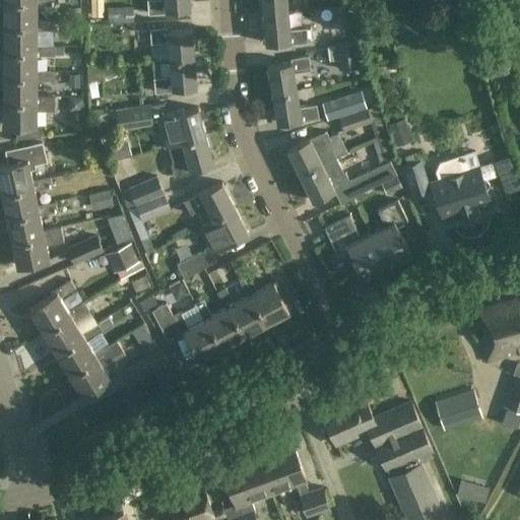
[(12,0),(4,0),(4,25),(37,24),(37,22),(37,6),(55,6),(55,0),(12,0)]
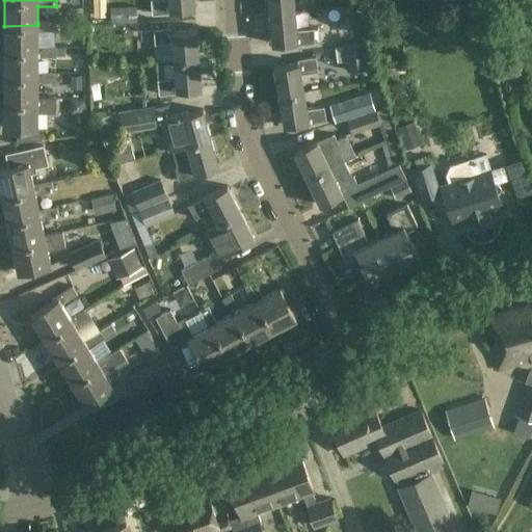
[(195,9),(194,0),(153,0),(152,0),(153,15),(170,14),(170,11),(195,9)]
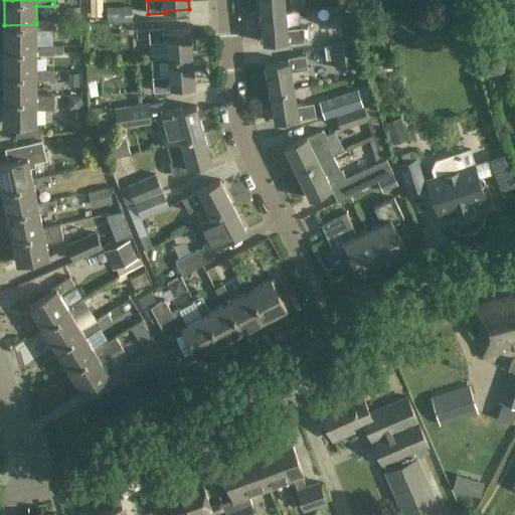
[(261,0),(262,14),(286,12),(284,0),(261,0)]
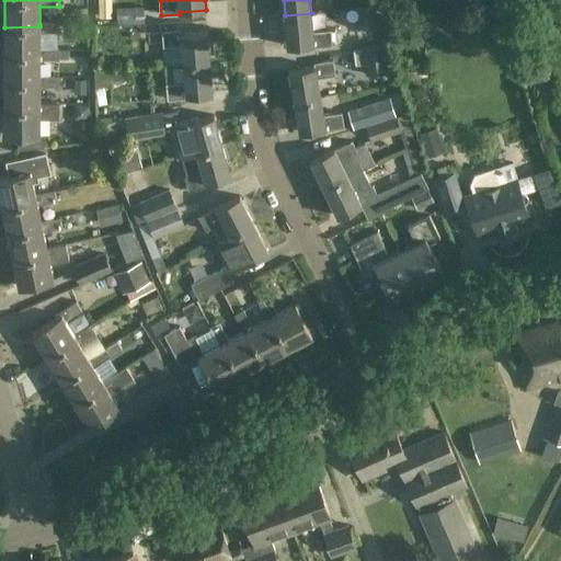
[(87,8),(75,8),(75,21),(88,21),(87,8)]
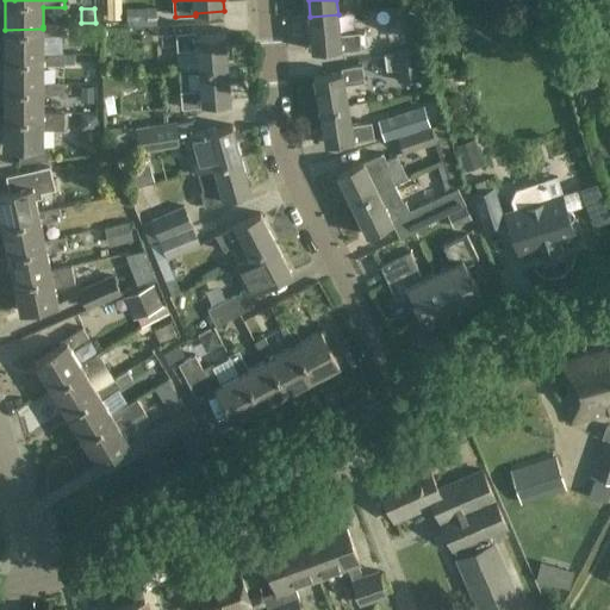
[(338,14),(310,17),(313,51),(341,49),(341,53),(362,50),(361,33),(340,35),(338,14)]
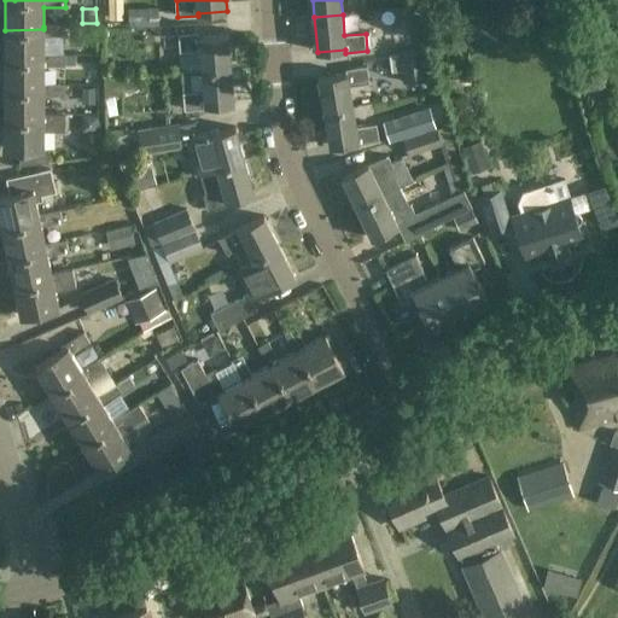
[(418,50),(414,23),(400,25),(402,35),(388,38),(390,53),(418,50)]
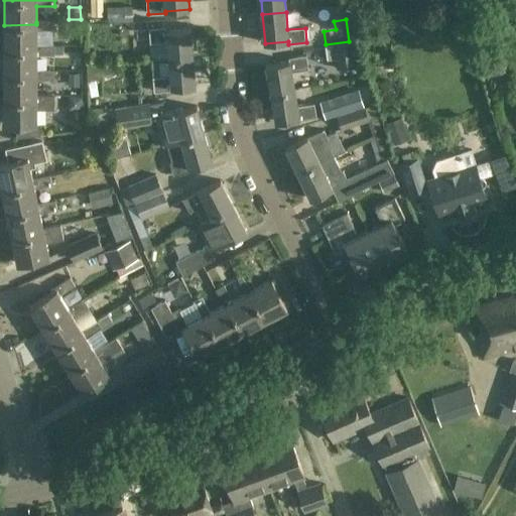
[(4,25),(4,49),(36,49),(36,46),(36,30),(54,30),(54,22),(36,22),(36,24),(4,25)]
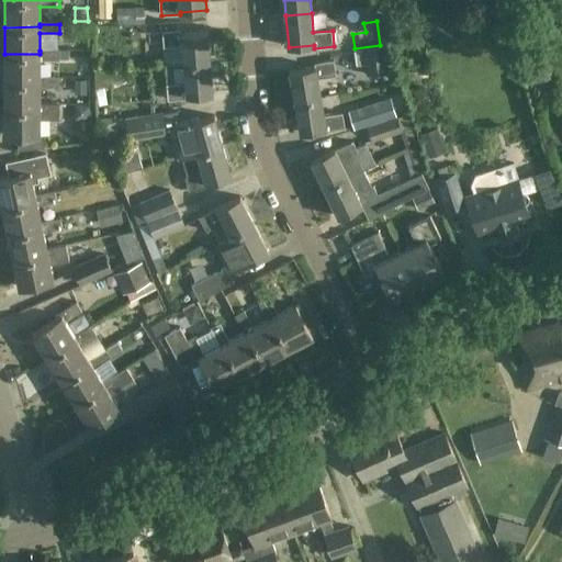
[(186,65),(212,63),(209,32),(182,34),(182,31),(164,32),(165,47),(183,46),(186,65)]
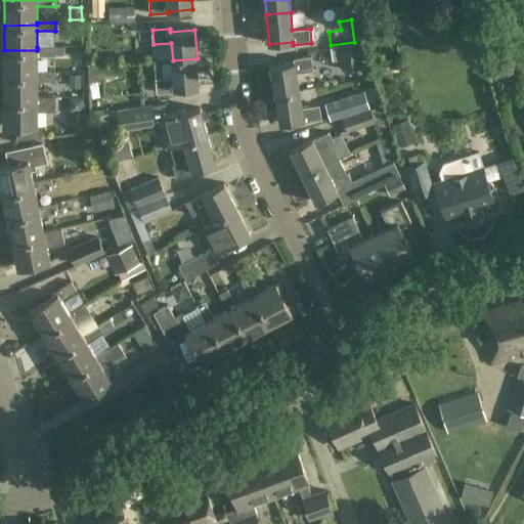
[(100,36),(100,47),(139,47),(139,37),(100,36)]
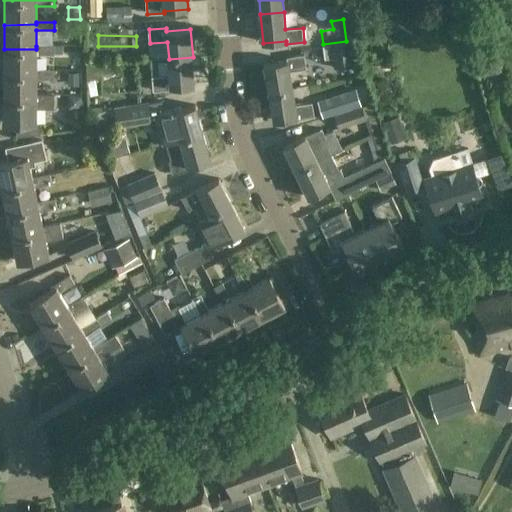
[(355,65),(352,43),(323,47),(325,60),(333,59),(334,69),(355,65)]
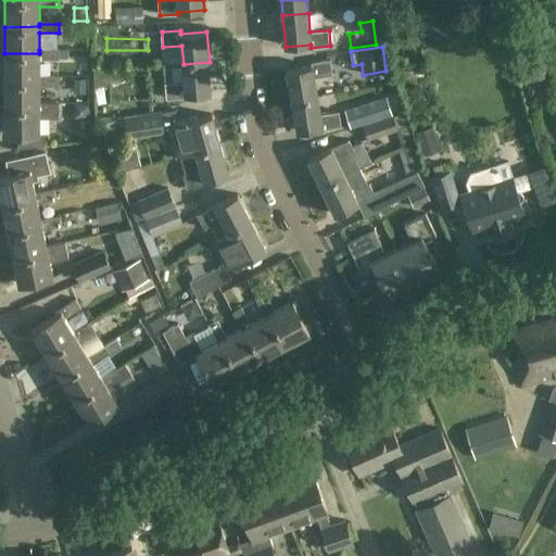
[(4,53),(4,80),(39,80),(39,77),(39,60),(59,60),(59,50),(39,50),(39,53),(4,53)]
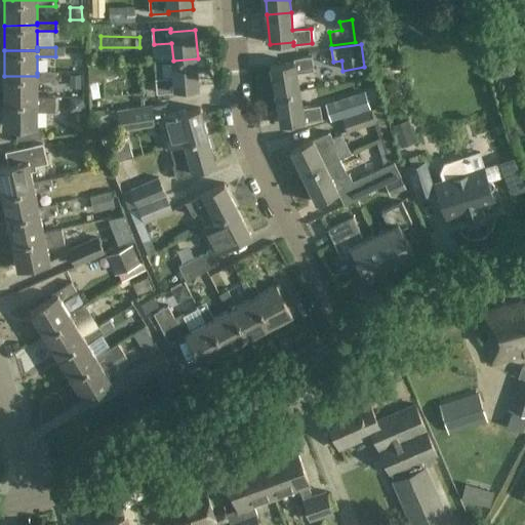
[(272,67),(277,95),(300,91),(297,74),(315,71),(313,56),(295,59),(295,63),(272,67)]
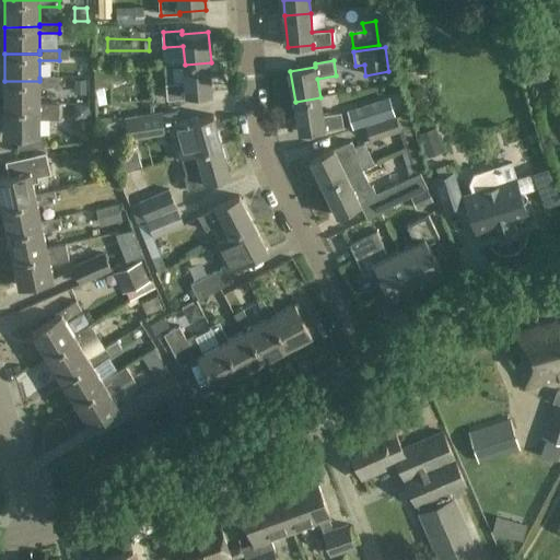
[(213,94),(211,62),(185,65),(186,83),(167,85),(168,101),(187,100),(187,96),(213,94)]
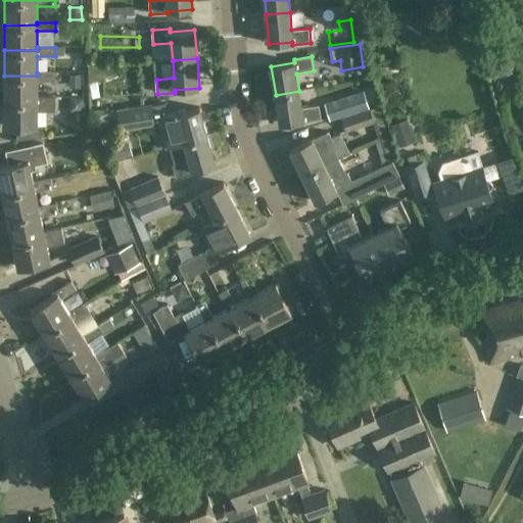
[(103,66),(89,66),(89,83),(103,83),(103,66)]
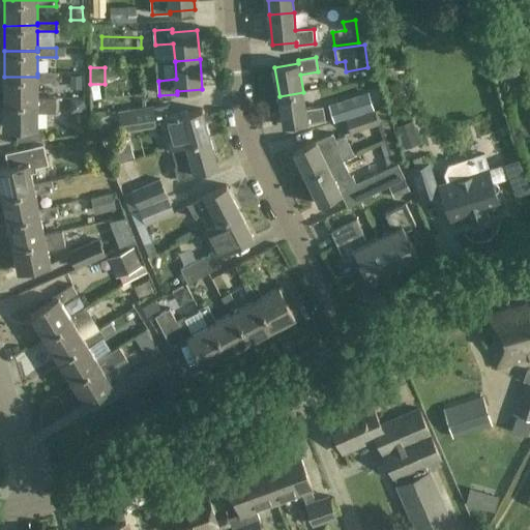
[(37,77),(4,77),(4,102),(37,102),(37,99),(37,83),(56,83),(56,74),(37,74),(37,77)]
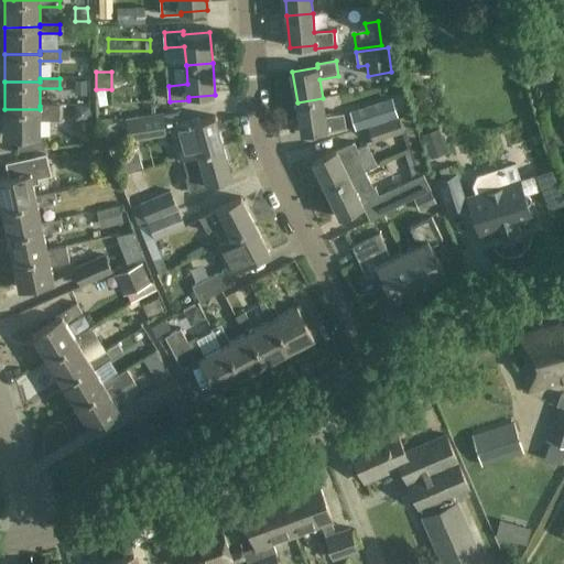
[(323,98),(297,102),(302,134),(328,130),(328,132),(347,129),(345,115),(326,117),(323,98)]
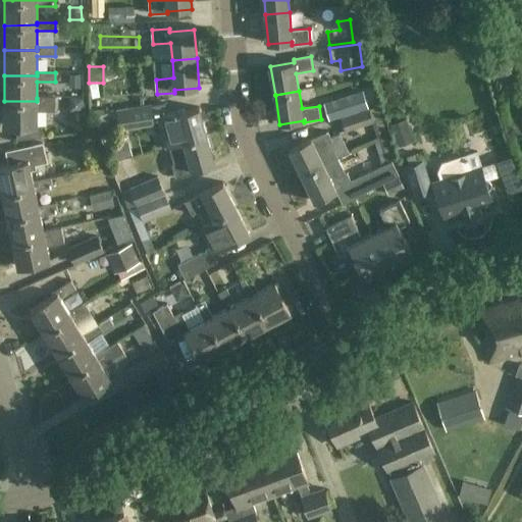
[(359,103),(355,94),(323,104),(329,120),(369,107),(367,101),(359,103)]
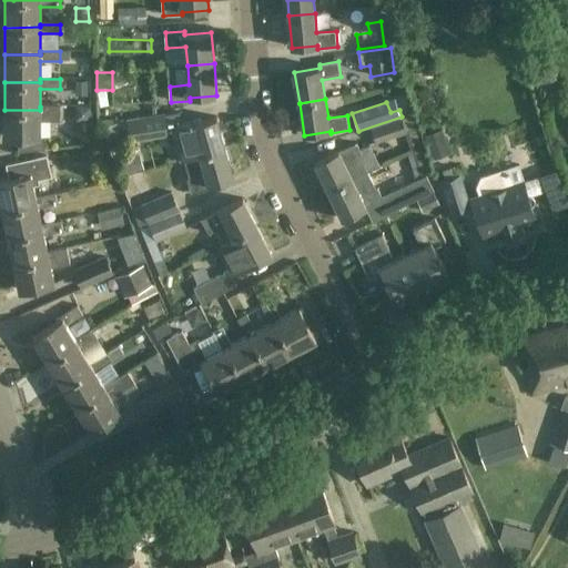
[(60,107),(40,107),(40,110),(4,110),(4,138),(19,138),(19,152),(46,150),(44,138),(40,138),(40,122),(60,122),(60,107)]
